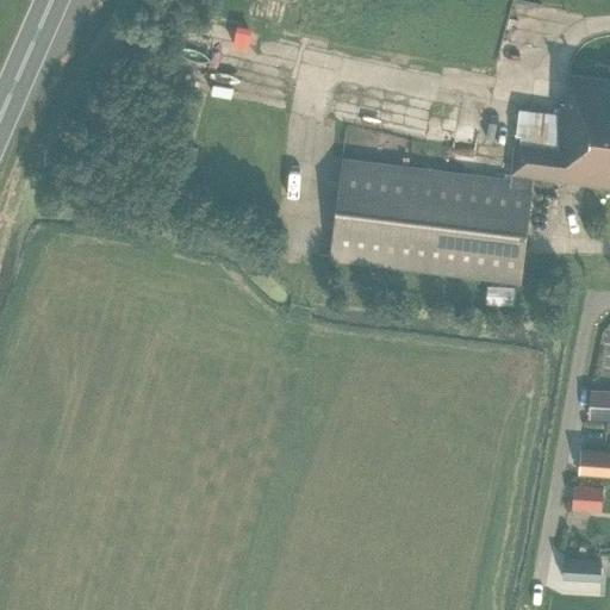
[(609,79),(568,74),(565,101),(561,101),(559,113),(520,109),(515,149),(516,149),(512,172),(510,172),(509,179),(342,157),(329,260),(520,282),(533,175),(609,184),(609,79)]
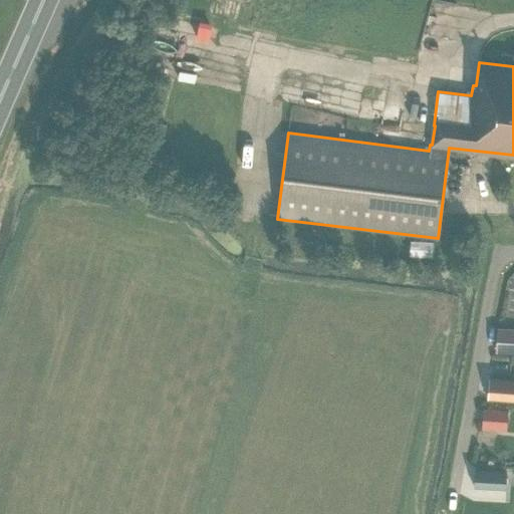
[(513,328),(497,327),(495,351),(513,352),(513,328)]
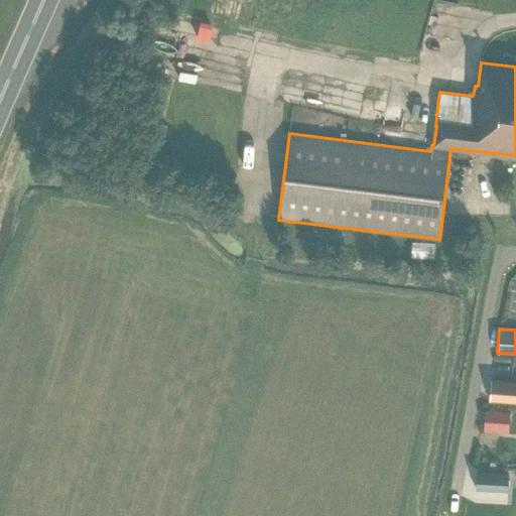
[(515,381),(511,381),(502,380),(491,379),(489,401),(515,402),(515,381)]
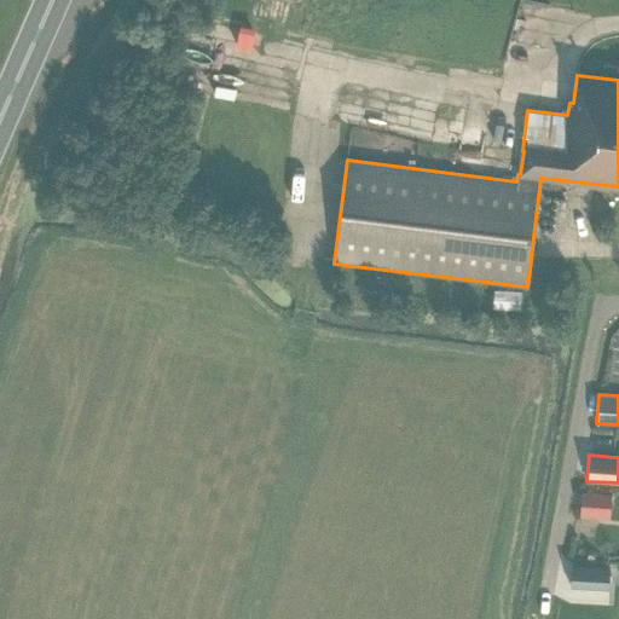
[(612,493),(583,491),(580,515),(611,518),(612,493)]
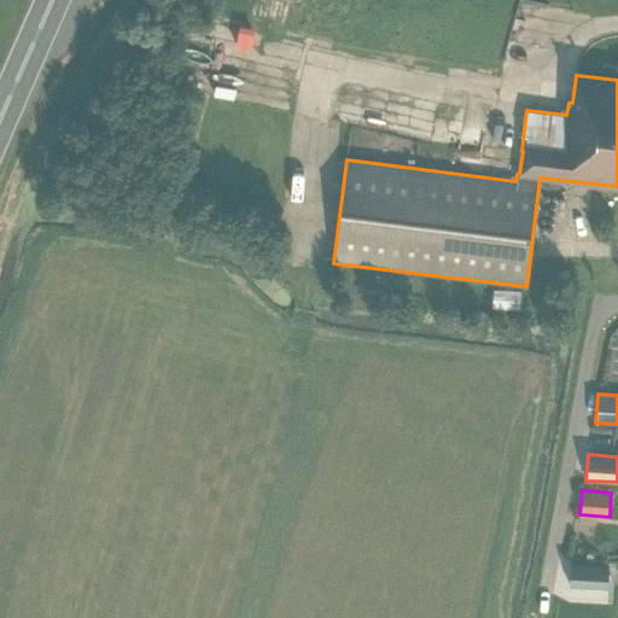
[(595,565),(589,565),(586,565),(570,564),(569,587),(607,589),(608,566),(595,565)]
